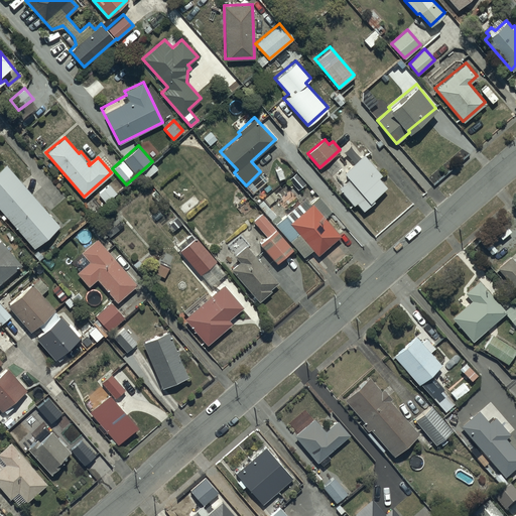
[(349,177),(339,186),(353,205),(356,202),(362,210),(374,201),(372,198),(386,185),(378,176),(381,174),(364,153),(344,170),(349,177)]
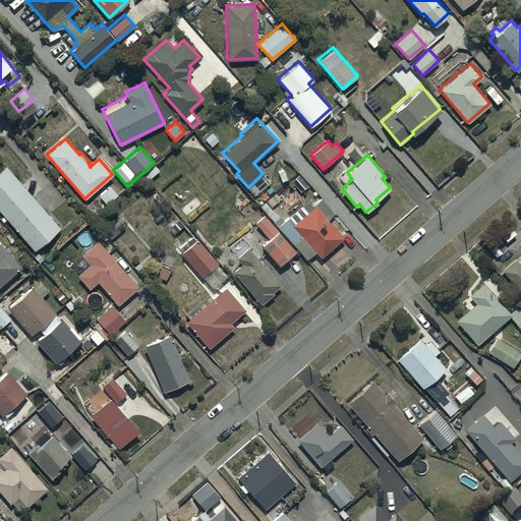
[(5,165),(0,168),(0,211),(34,249),(59,228),(5,165)]
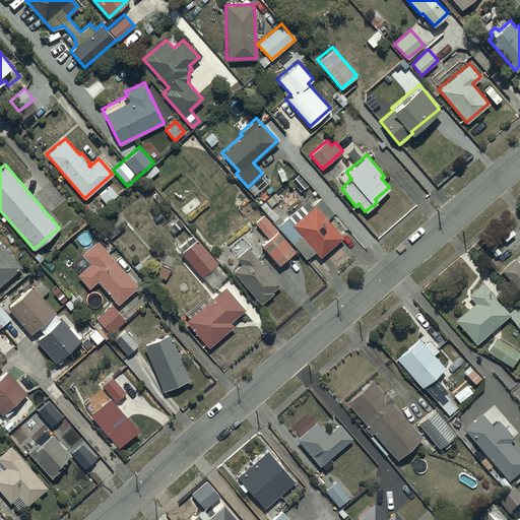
[(110,185),(99,194),(106,203),(117,194),(110,185)]
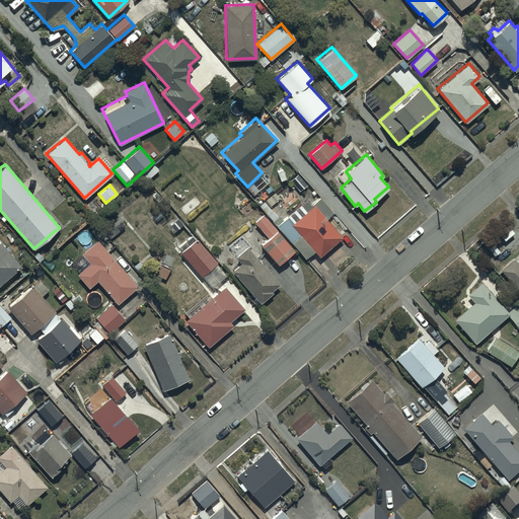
[(305,209),(300,203),(277,225),(305,257),(314,249),(319,255),(342,236),(325,218),(334,211),(320,197),(305,209)]
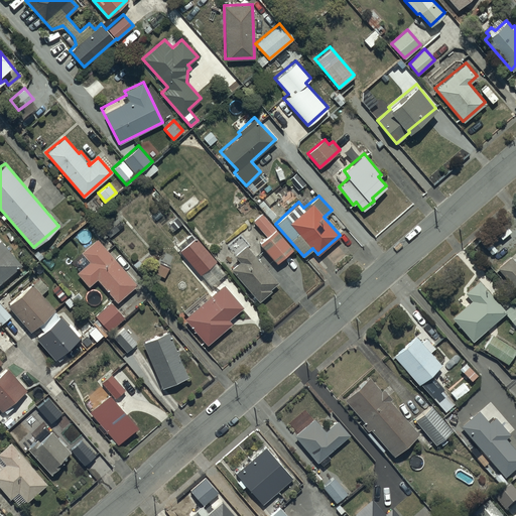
[(159,206),(149,215),(155,221),(165,212),(159,206)]
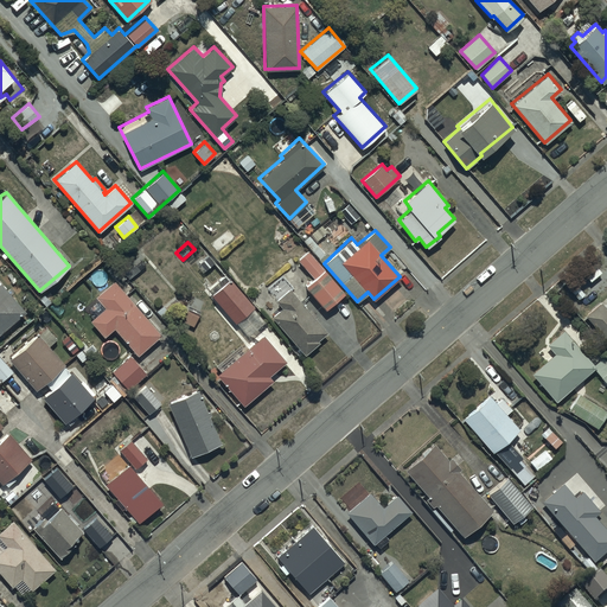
[(313,278),(305,285),(325,308),(344,291),(307,250),(298,259),(313,278)]
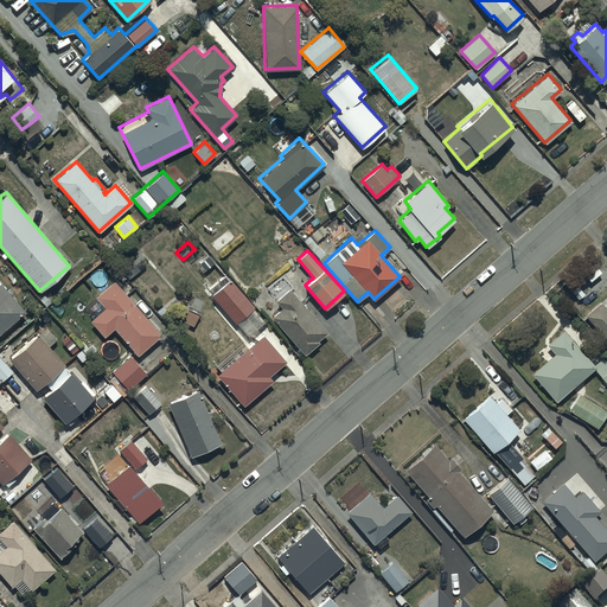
[(229,278),(211,295),(235,323),(254,306),(229,278)]
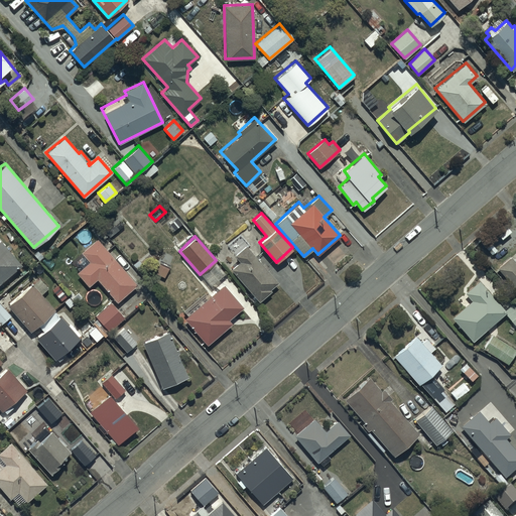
[(0,281),(21,264),(0,238),(0,281)]
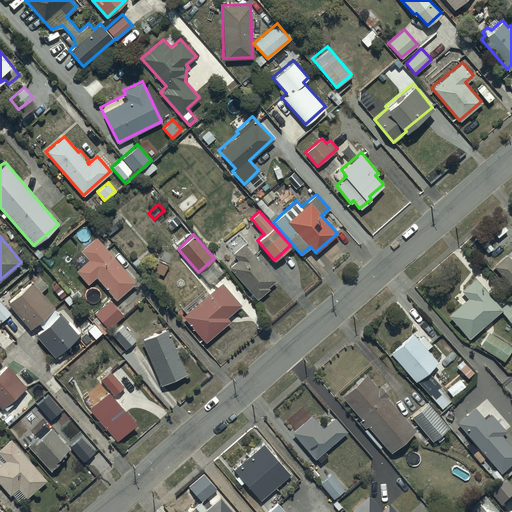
[(88,258),(75,269),(87,283),(96,276),(115,298),(135,281),(96,236),(80,249),(88,258)]
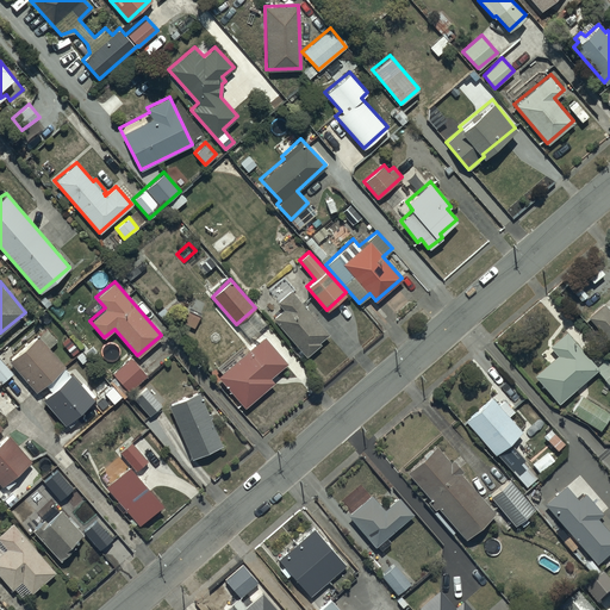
[(284,307),(273,317),(305,355),(321,342),(318,341),(328,332),(291,288),(277,300),(284,307)]
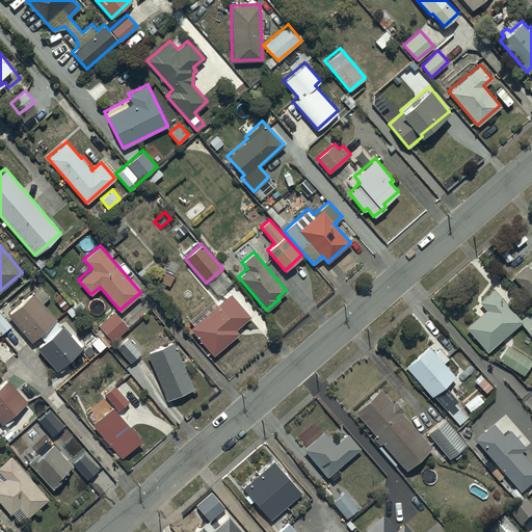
[(526,264),(512,275),(531,297),(531,265),(529,268),(526,264)]
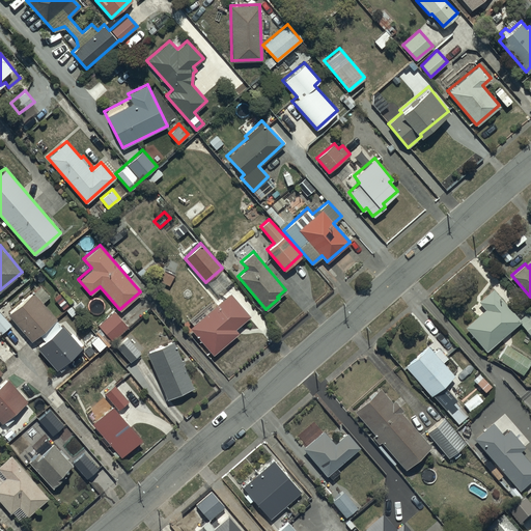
[(163,269),(158,279),(169,285),(174,275),(163,269)]
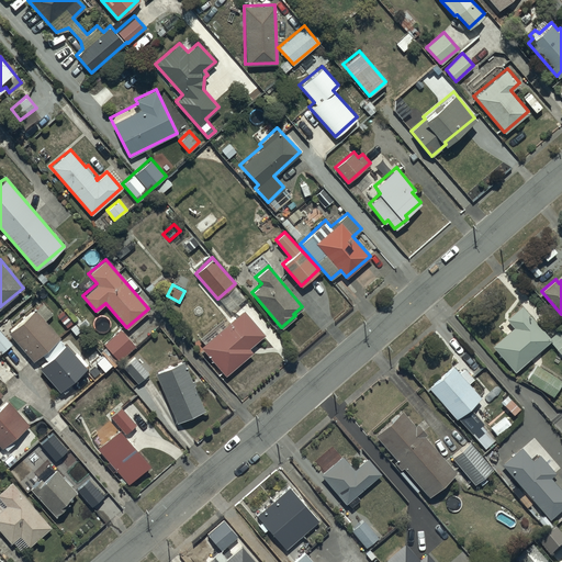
[(43,302),(8,330),(33,359),(59,337),(44,319),(52,313),(43,302)]
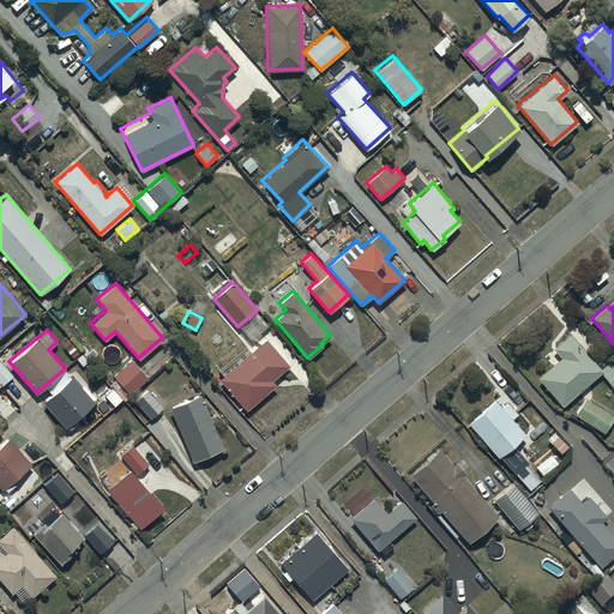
[(561,356),(537,377),(561,404),(600,372),(613,387),(613,365),(609,360),(601,367),(570,331),(553,347),(561,356)]
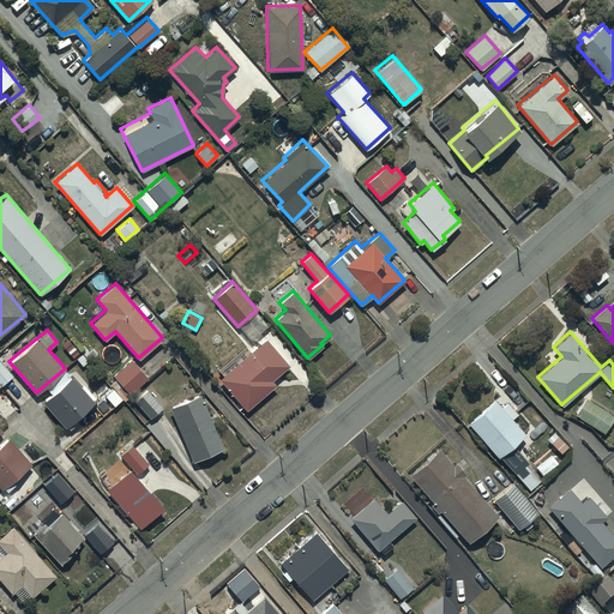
[(265,337),(218,378),(246,409),(275,385),(270,379),(288,363),(265,337)]
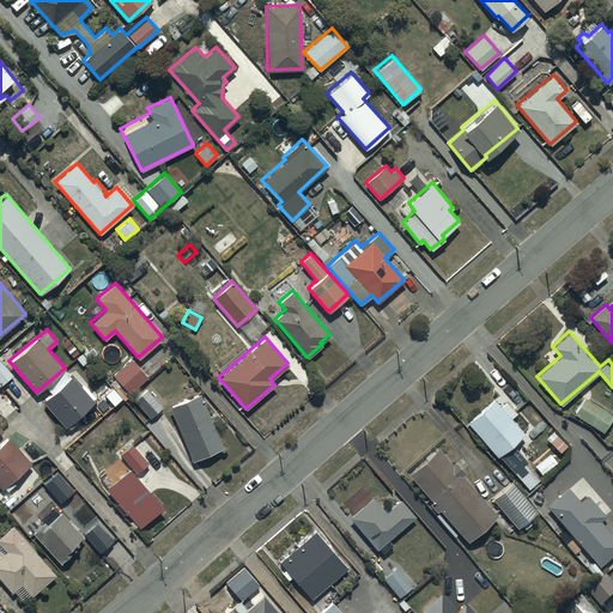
[(129,358),(113,374),(129,393),(147,377),(129,358)]
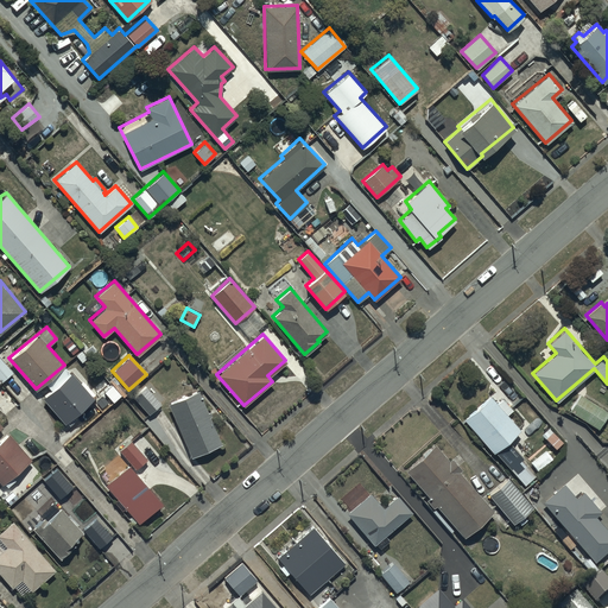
[(0,380),(1,381),(12,371),(0,358),(0,380)]
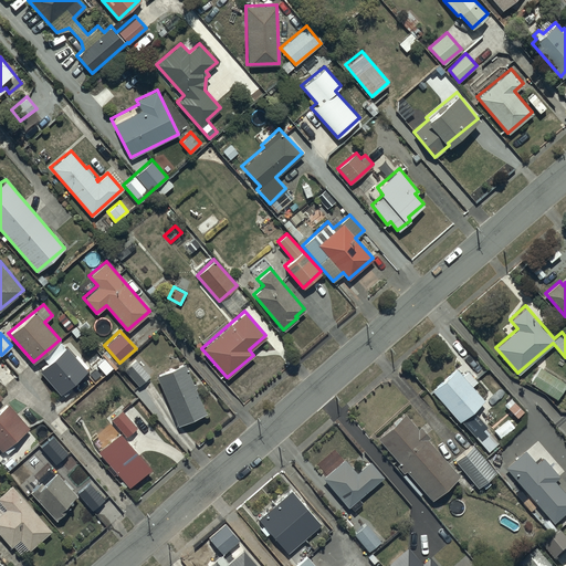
[(66,345),(64,346),(60,341),(42,356),(46,362),(39,369),(60,392),(87,369),(66,345)]
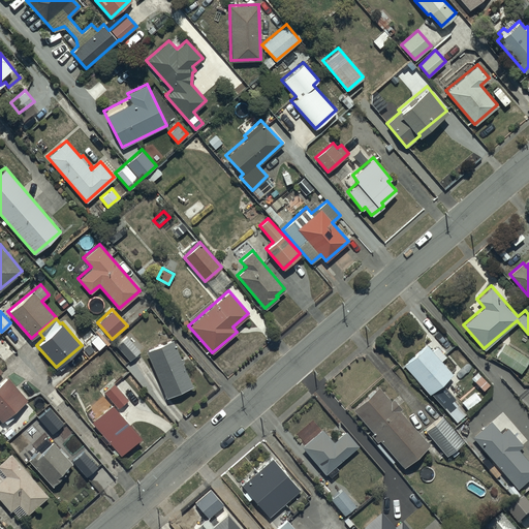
[(126,335),(116,345),(129,360),(141,350),(126,335)]
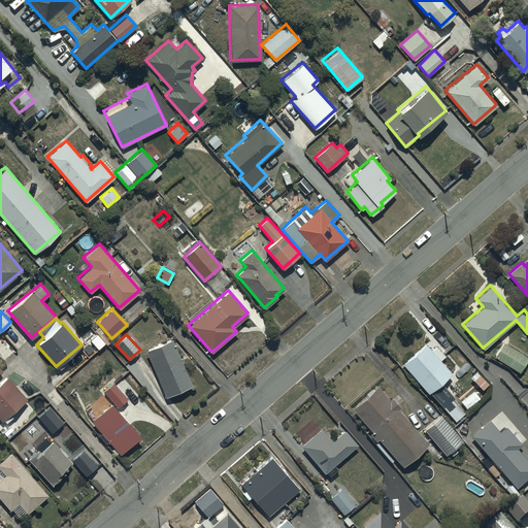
[(172,337),(144,350),(165,395),(192,385),(172,337)]
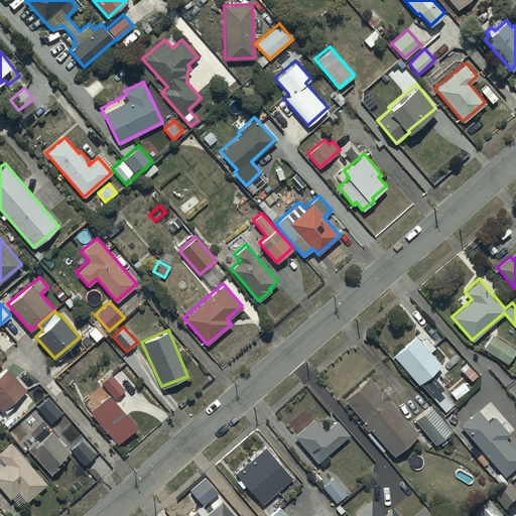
[(515,348),(492,333),(483,348),(507,363),(515,349),(515,348)]
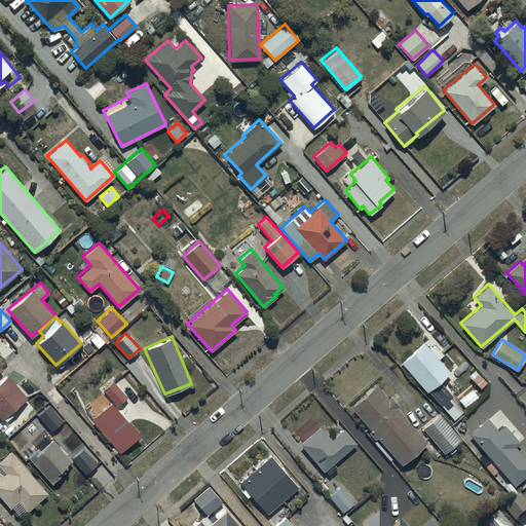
[(424,340),(401,362),(426,390),(449,370),(438,358),(443,352),(434,344),(430,347),(424,340)]
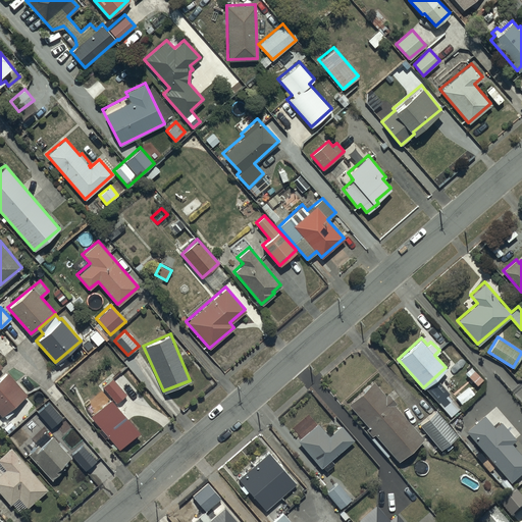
[(0,363),(0,413),(1,415),(2,413),(6,417),(13,411),(10,408),(28,392),(19,381),(17,382),(7,371),(0,376),(0,365),(1,364),(0,363)]
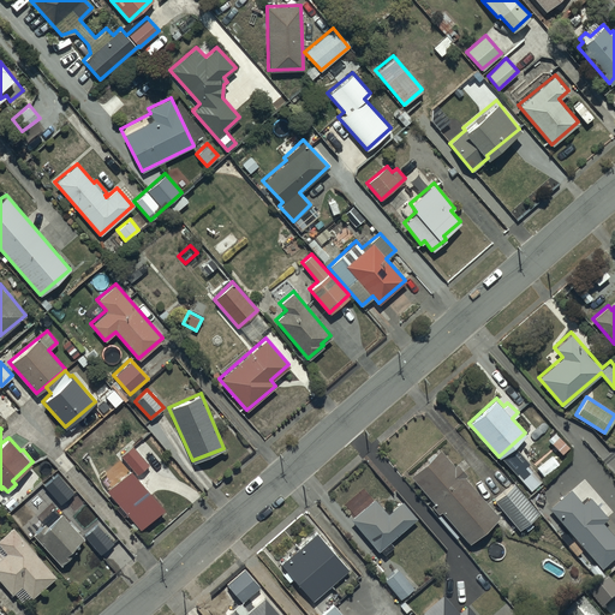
[(131,469),(107,489),(139,527),(162,508),(135,475),(149,464),(132,445),(120,455),(131,469)]
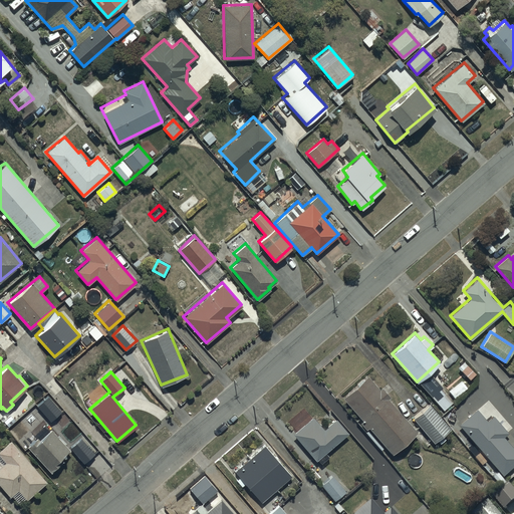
[(366,373),(341,396),(361,419),(359,422),(365,429),(368,426),(392,452),(417,431),(387,397),(389,395),(380,387),(378,388),(366,373)]
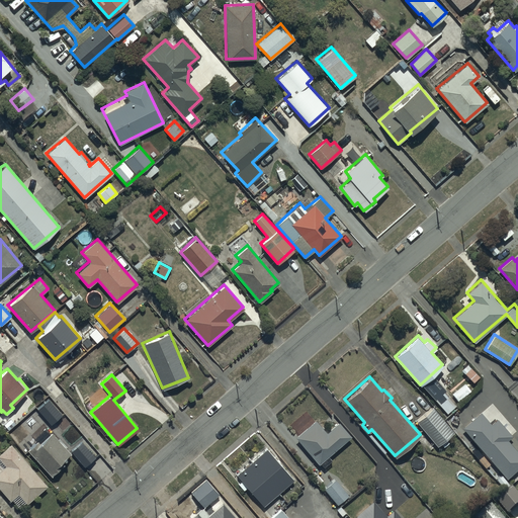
[(464,381),(453,394),(459,400),(470,387),(464,381)]
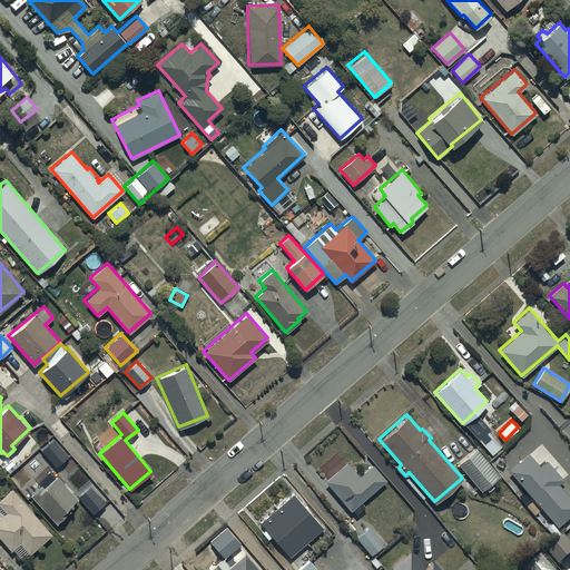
[(489,430),(479,439),(492,455),(503,445),(489,430)]
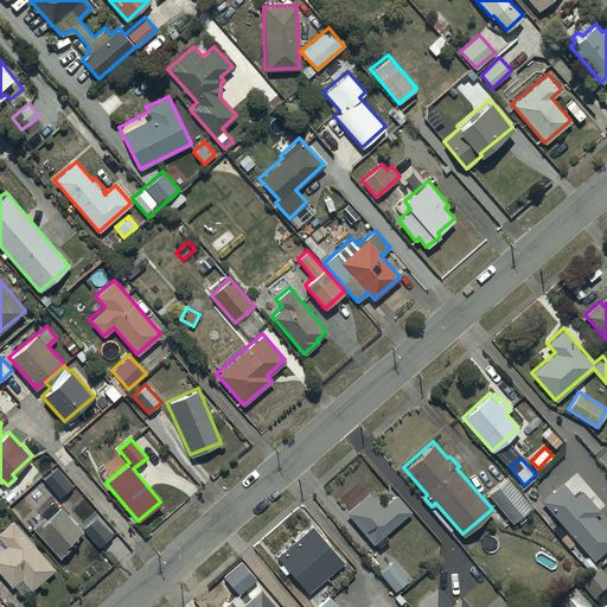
[(56,467),(43,478),(59,497),(72,485),(56,467)]
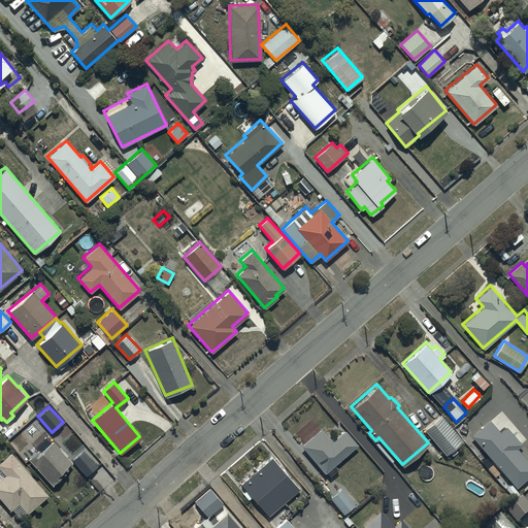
[(440,414),(424,428),(446,454),(449,451),(452,455),(457,451),(454,446),(462,439),(440,414)]
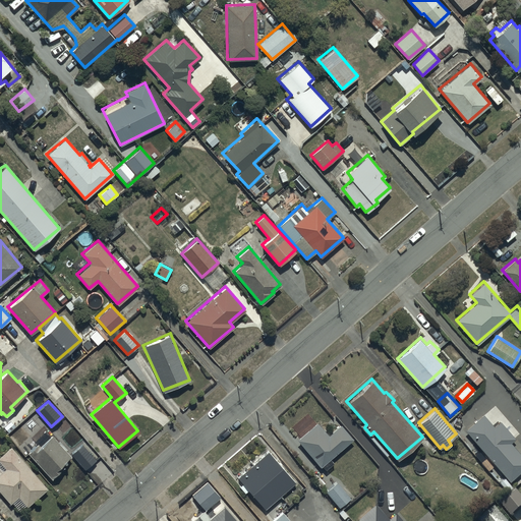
[(483,413),(465,429),(486,455),(480,461),(487,469),(494,463),(502,472),(496,477),(506,489),(513,483),(510,479),(520,469),(520,455),(510,442),(514,438),(500,420),(494,425),(483,413)]
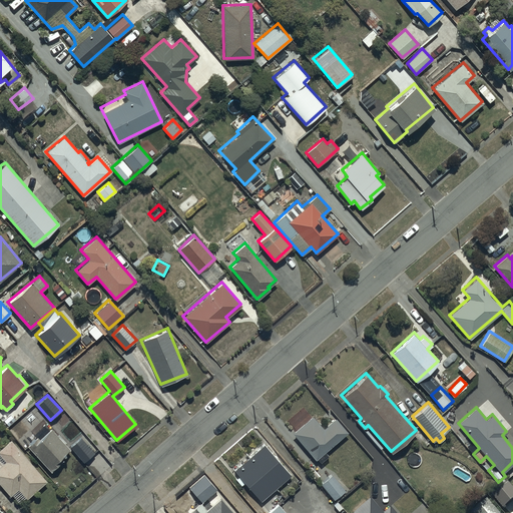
[(313,414),(293,432),(315,459),(347,431),(335,417),(324,427),(313,414)]
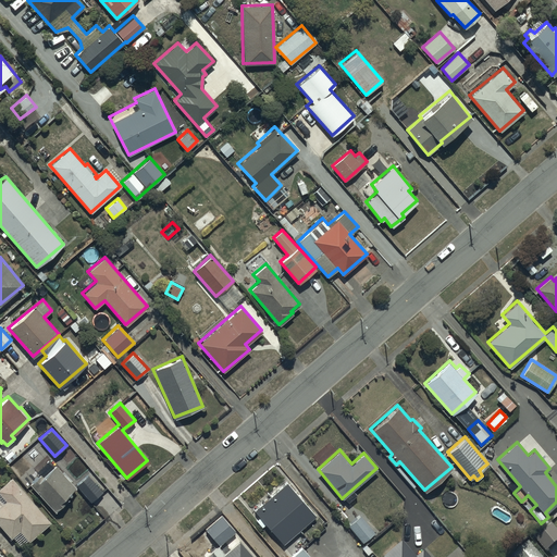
[(39,474),(29,483),(54,511),(69,498),(65,494),(75,486),(56,463),(53,465),(48,459),(35,470),(39,474)]
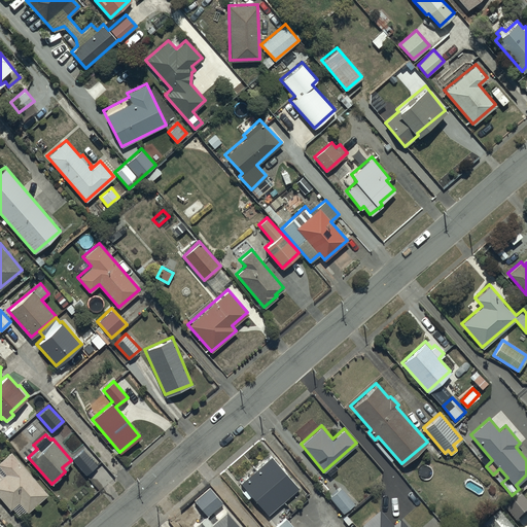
[(82,449),(72,459),(85,475),(97,464),(82,449)]
